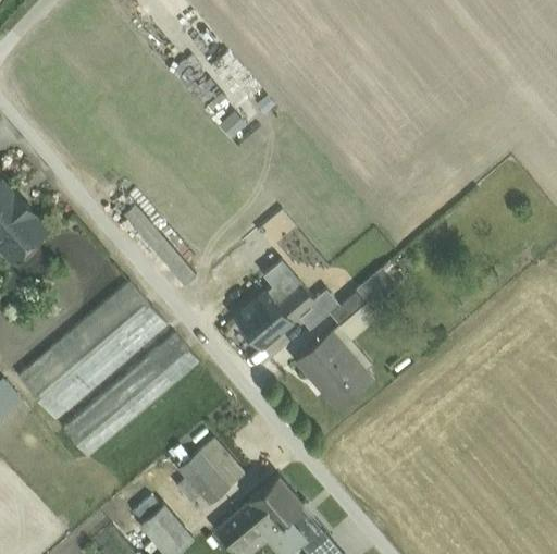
[(13,196),(0,181),(0,245),(12,258),(44,230),(31,214),(33,213),(15,194),(13,196)]
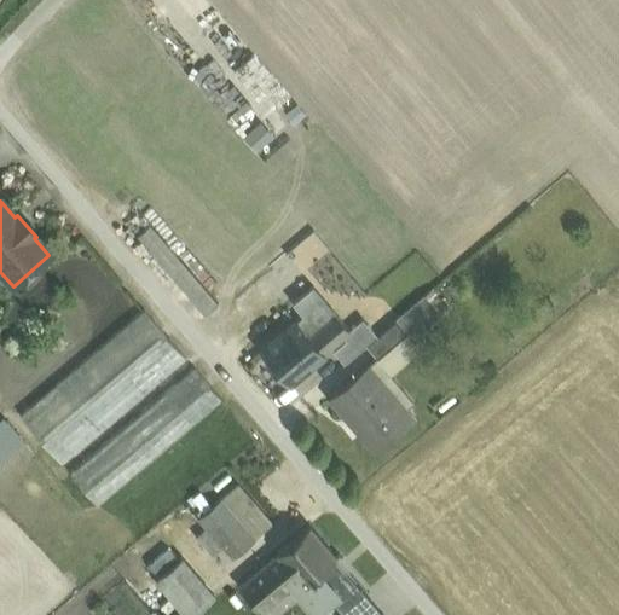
[(218,307),(181,265),(168,277),(204,319),(218,307)]
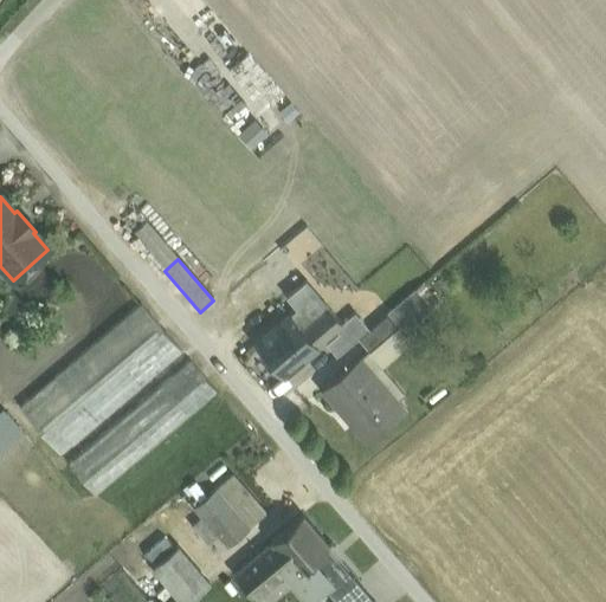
[(290,315),(316,347),(335,331),(342,325),(305,282),(285,298),(296,310),(290,315)]
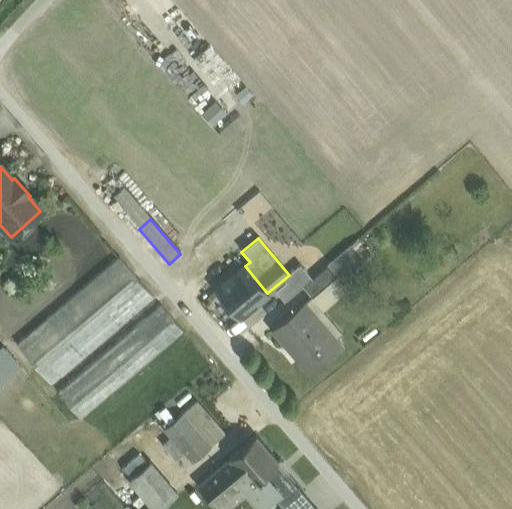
[(119,258),(16,347),(51,387),(154,299),(119,258)]
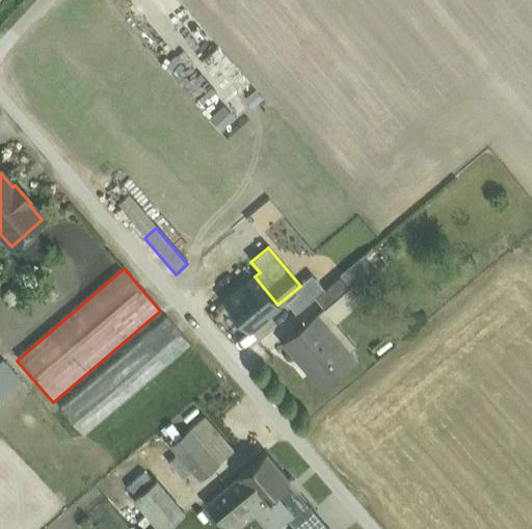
[(300,286),(294,291),(297,294),(286,303),(295,315),(323,290),(312,275),(300,286)]
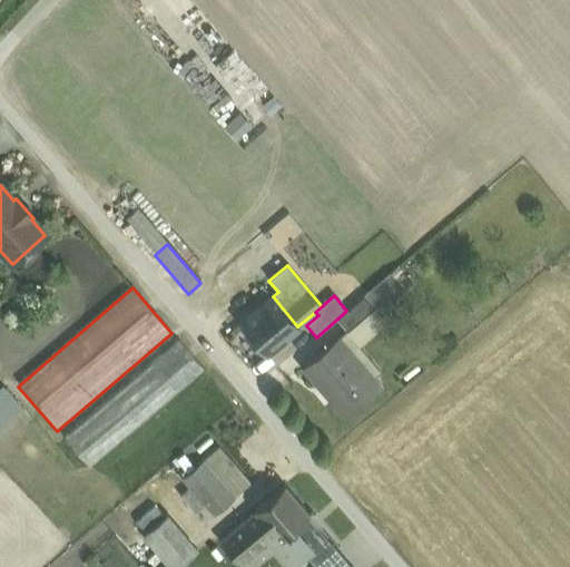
[(297,326),(273,296),(239,325),(266,355),(298,328),(297,326)]
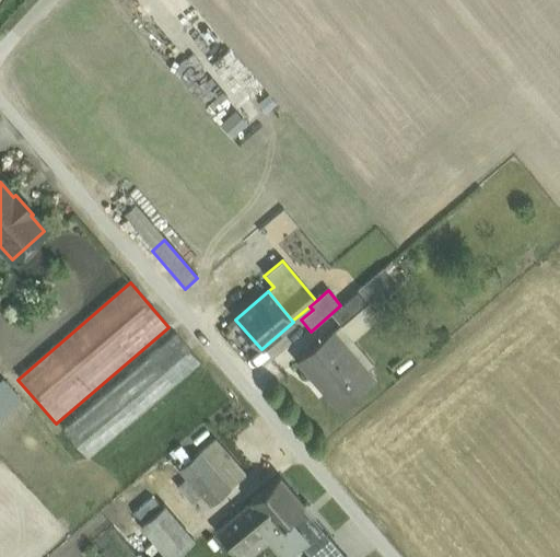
[(368,304),(358,292),(340,305),(330,315),(341,327),(368,304)]
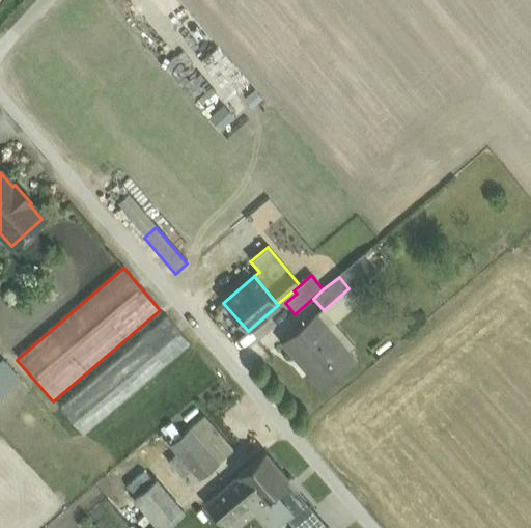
[(353,360),(314,315),(282,343),(283,344),(284,343),(322,387),(320,388),(322,389),(354,361),(353,360)]
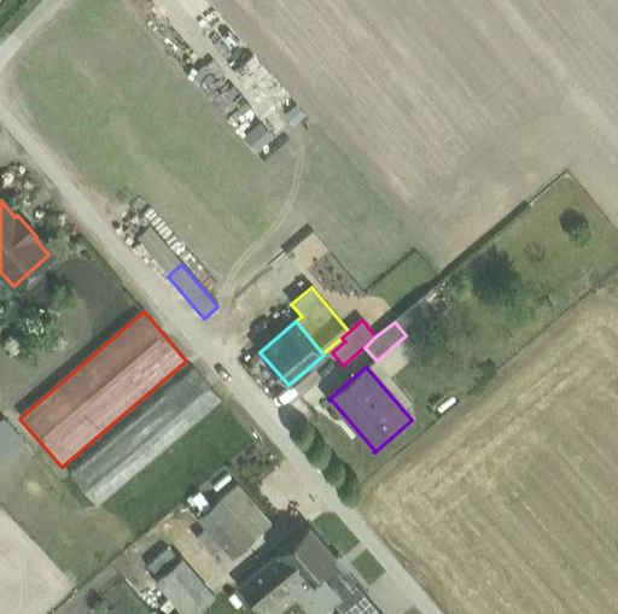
[(193,369),(69,475),(98,509),(222,403),(193,369)]
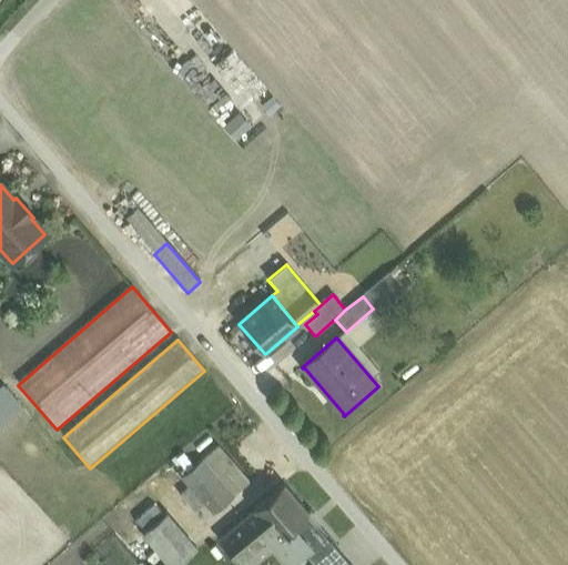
[(6,391),(0,395),(0,430),(1,431),(23,412),(6,391)]
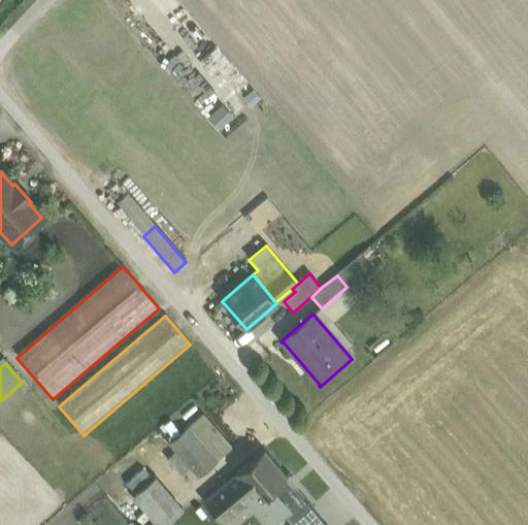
[(217,464),(187,430),(169,445),(176,454),(167,461),(182,478),(191,470),(199,479),(217,464)]
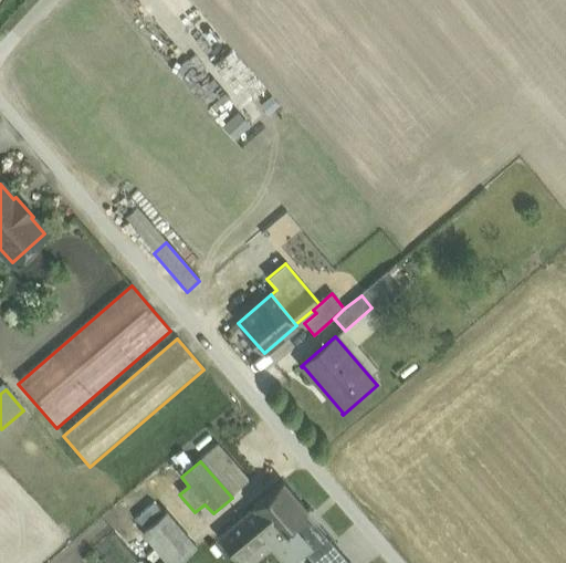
[(307,512),(283,483),(252,509),(253,510),(218,540),(238,562),(273,533),(276,538),(278,537),(280,535),(296,556),(323,534),(305,513),(307,512)]
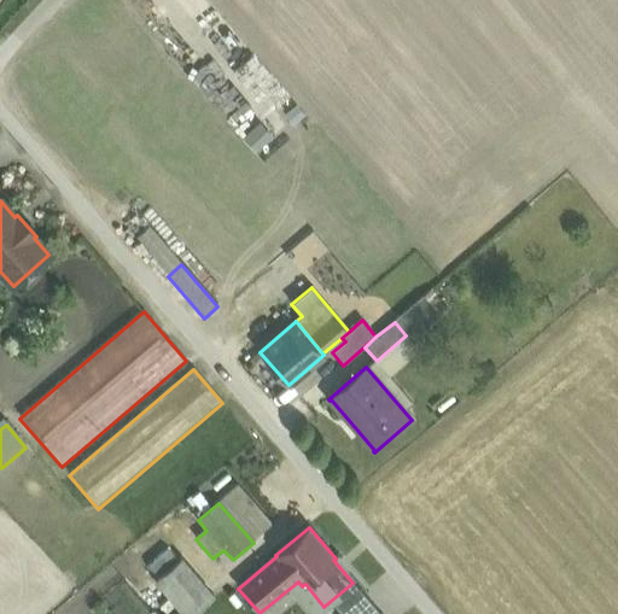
[(196,613),(214,598),(181,560),(172,568),(168,565),(164,567),(159,562),(147,572),(182,613),(196,613)]
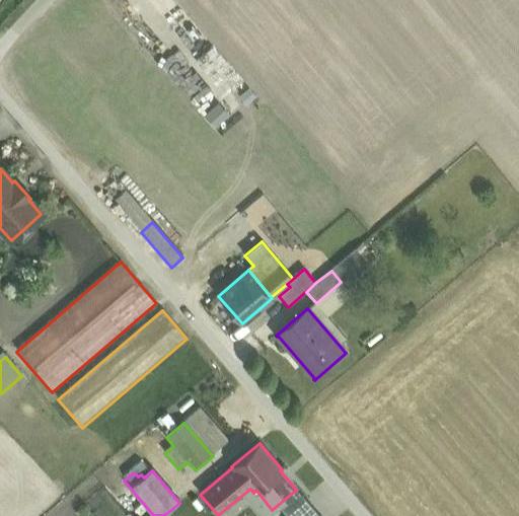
[(275,515),(254,492),(253,493),(250,489),(218,515),(275,515)]
